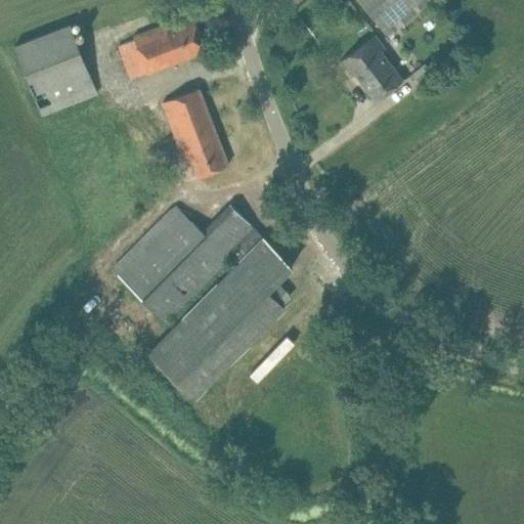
[(385,0),(367,14),(387,39),(434,0),(385,0)]
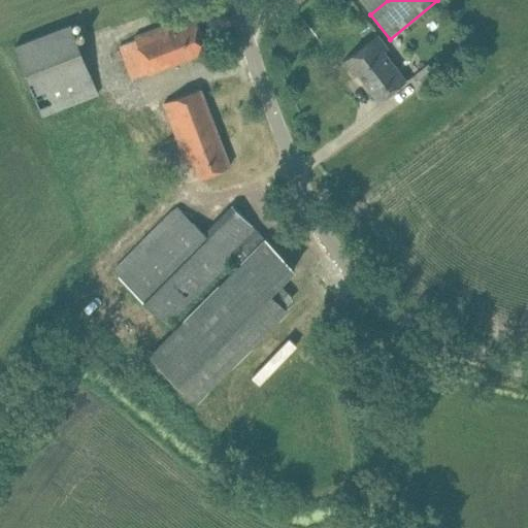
[(166,23),(133,34),(135,39),(120,44),(131,77),(207,51),(196,18),(168,28),(166,23)]
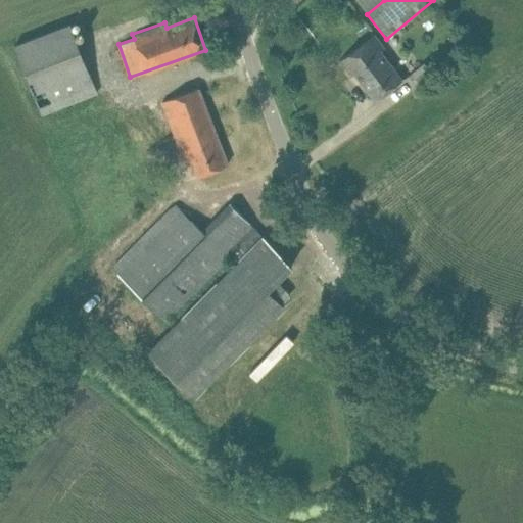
[(13,46),(41,115),(97,94),(70,25),(13,46)]
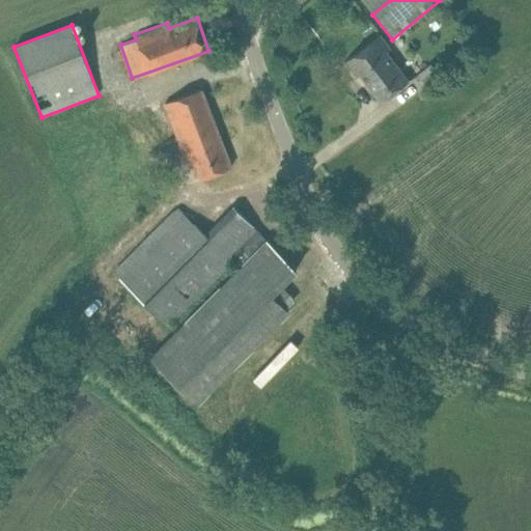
[(392,49),(381,34),(344,61),(357,78),(361,75),(382,102),(410,80),(388,53),(392,49)]
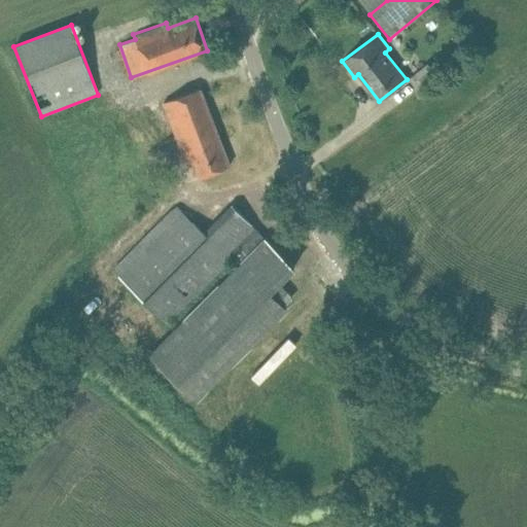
[(187,160),(191,157),(199,177),(230,166),(200,89),(165,102),(187,160)]
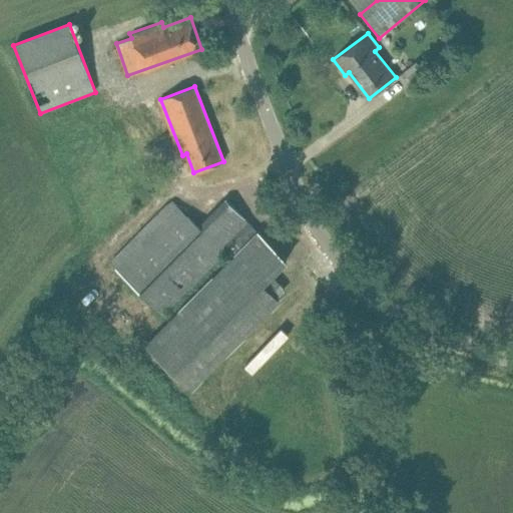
[(173,374),(191,392),(281,302),(263,284),(287,260),(225,199),(198,226),(172,200),(110,264),(168,321),(144,344),(173,374)]
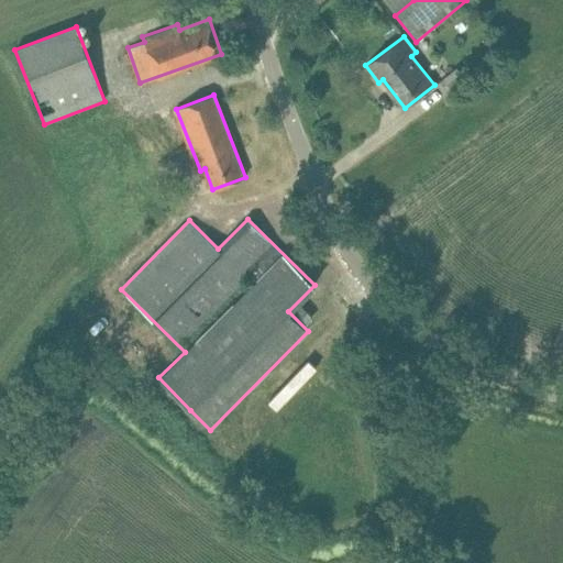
All buildings are outlined.
